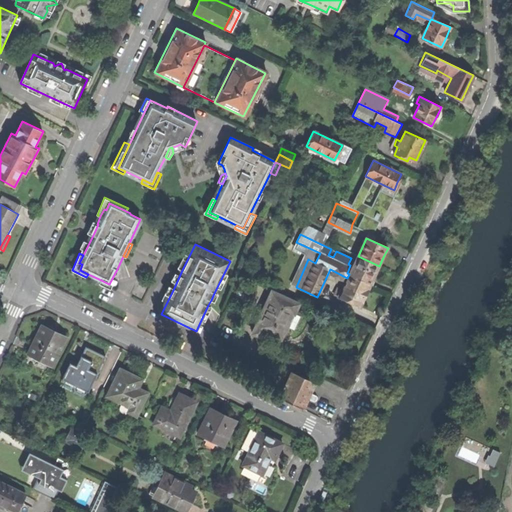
[(178,268),(182,270),(189,256),(185,254),(178,268)]
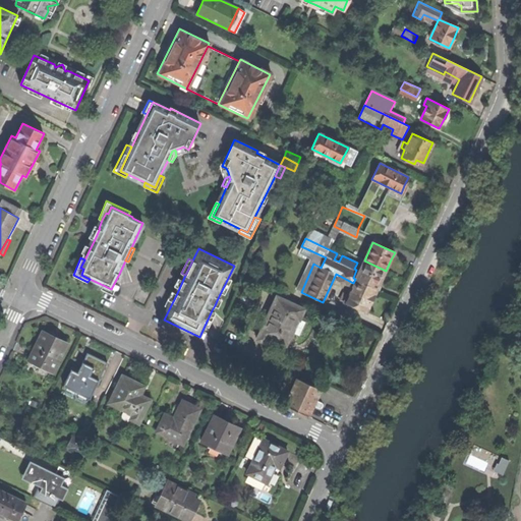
[(364,261),(355,279),(378,289),(383,278),(386,271),(364,261)]
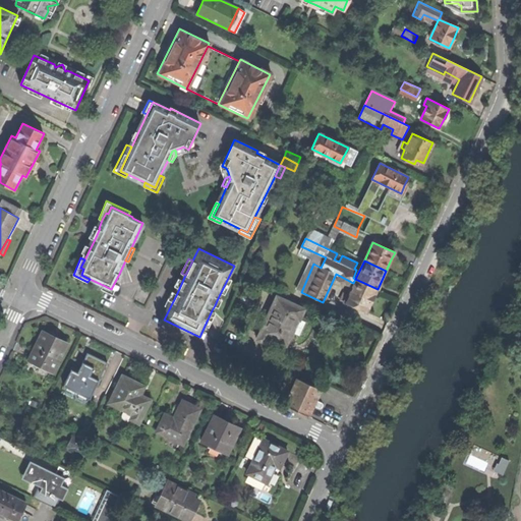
[(122,275),(119,274),(111,289),(103,285),(101,289),(113,294),(122,275)]
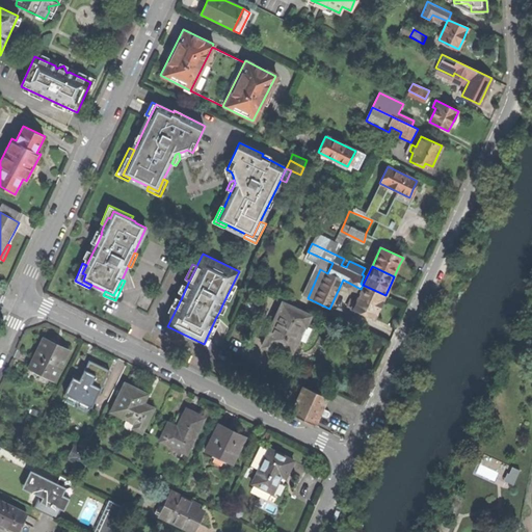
[(233,284),(225,298),(230,300),(237,286),(233,284)]
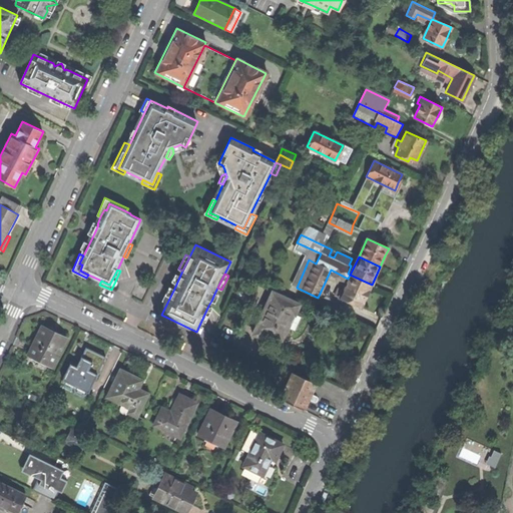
[(368,295),(372,285),(350,275),(348,279),(340,298),(362,308),(368,295)]
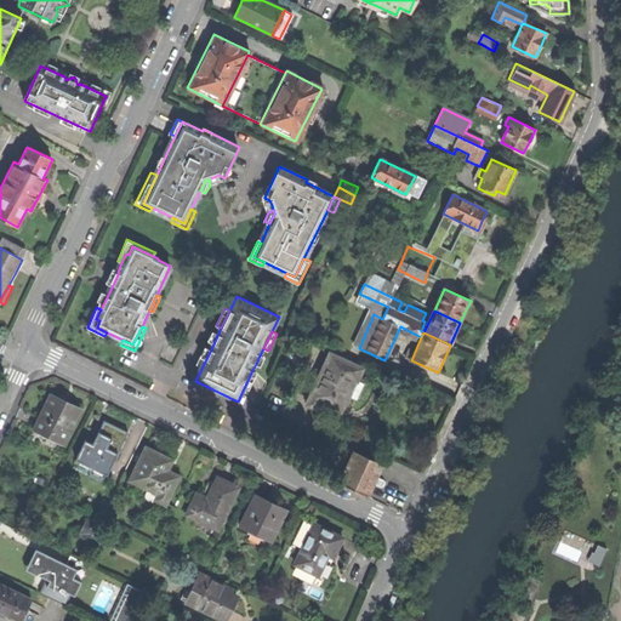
[(198,364),(203,366),(211,349),(205,347),(198,364)]
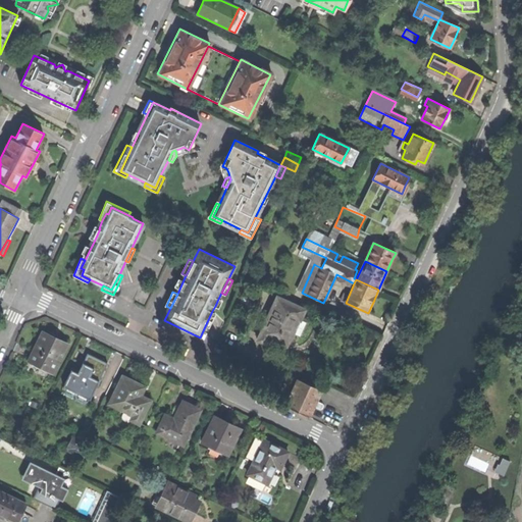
[(268,340),(286,347),(295,329),(298,321),(301,322),(305,311),(289,303),(289,304),(276,299),(257,341),(266,345),(268,340)]
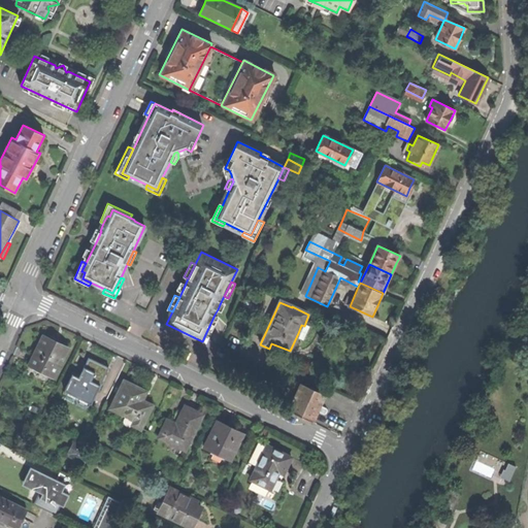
[(220,317),(215,315),(207,330),(212,332),(220,317)]
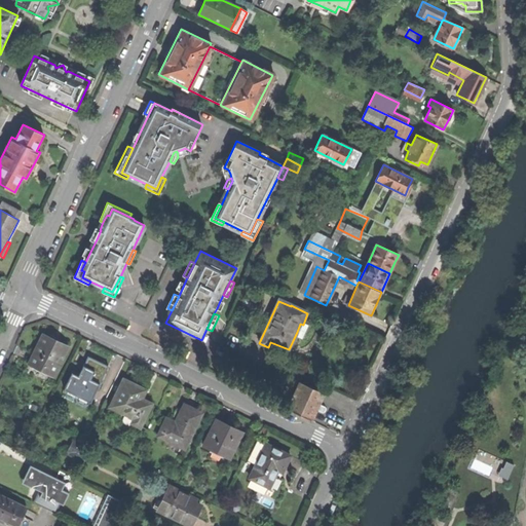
[(29,364),(53,376),(68,346),(54,340),(43,335),(29,364)]
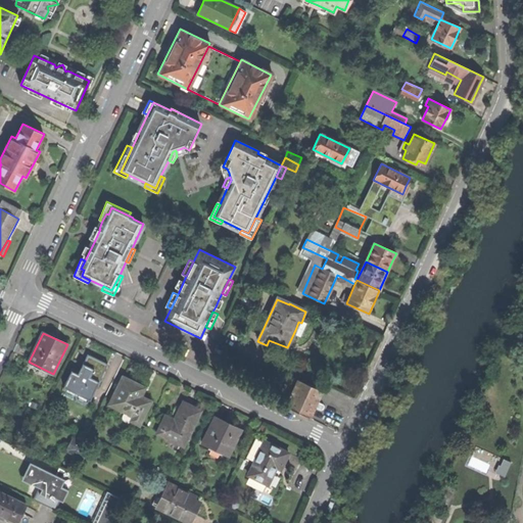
[(64,387),(90,399),(107,365),(97,360),(88,355),(77,380),(69,377),(64,387)]
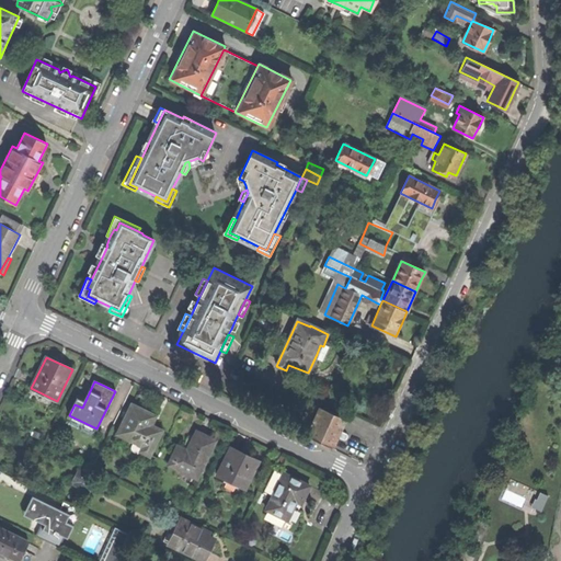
[(141,450),(150,455),(160,432),(150,426),(155,416),(142,411),(133,405),(119,433),(145,445),(141,450)]
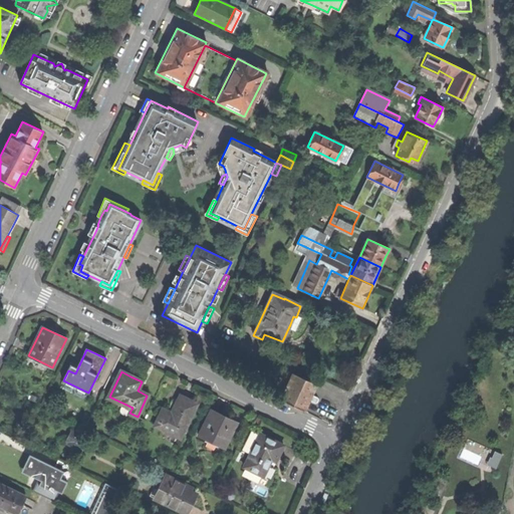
[(281,401),(304,411),(315,384),(293,374),(281,401)]
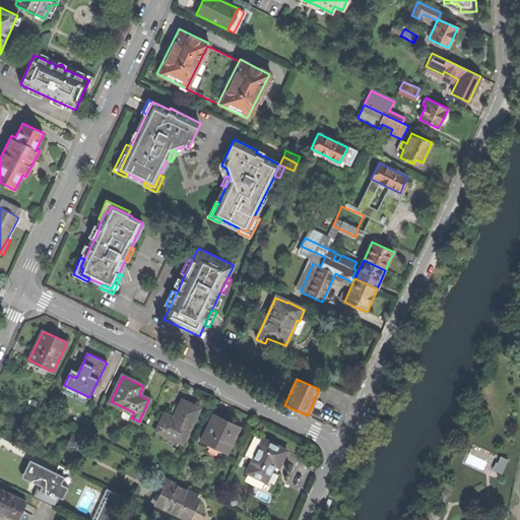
[(183,445),(200,407),(191,402),(185,399),(184,401),(182,399),(174,416),(165,412),(155,432),(183,445)]
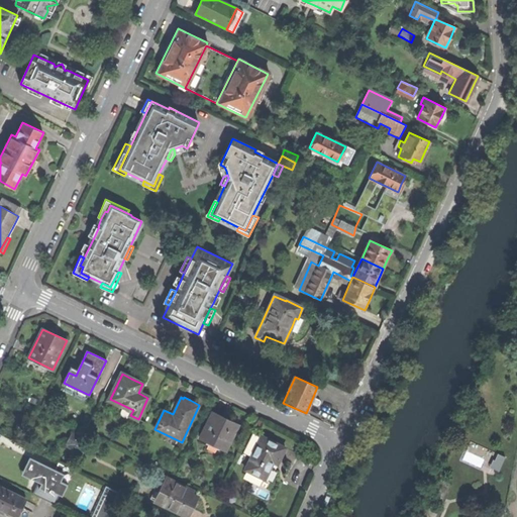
[(200,438),(226,451),(239,425),(225,418),(213,412),(200,438)]
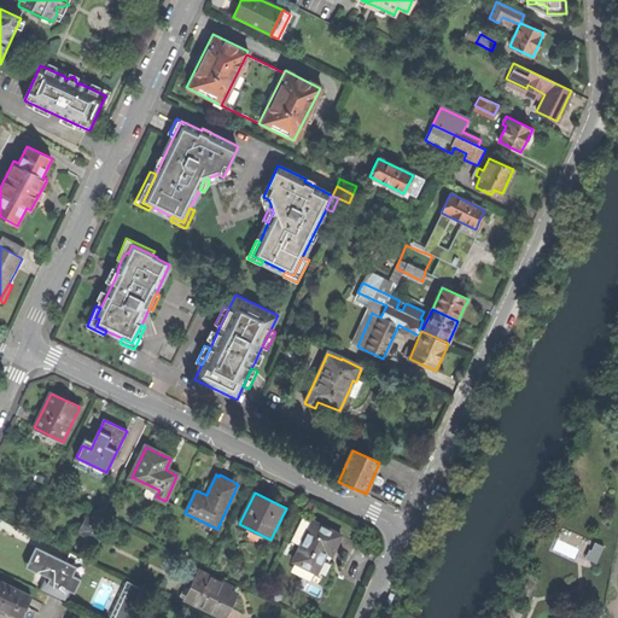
[(105,526),(87,519),(82,531),(85,532),(83,535),(95,541),(97,537),(100,538),(105,526)]
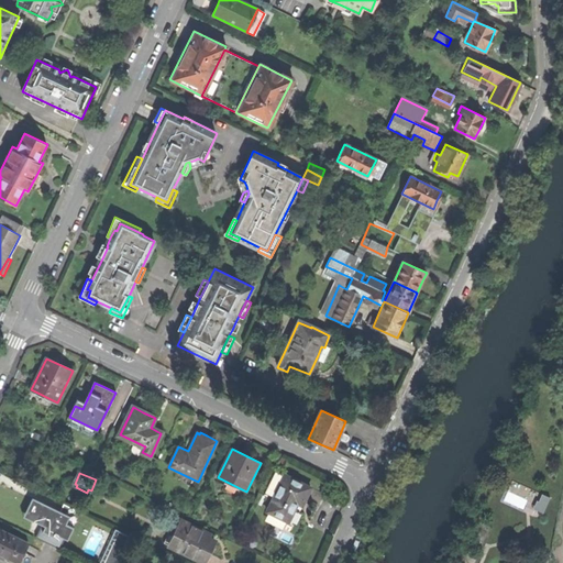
[(267,511),(290,521),(298,503),(304,506),(311,488),(297,482),(284,475),(267,511)]
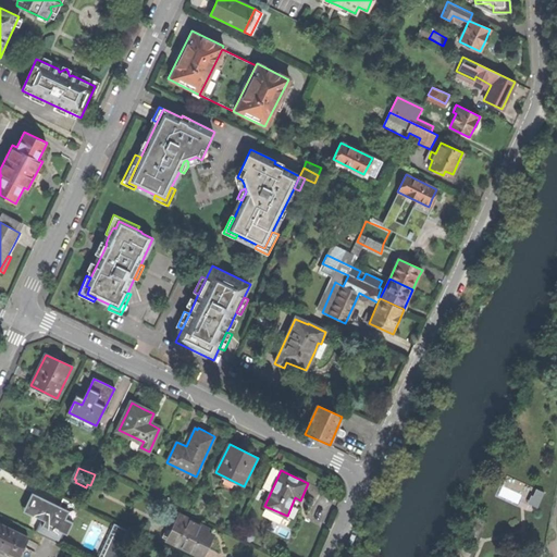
[(542,506),(546,491),(536,487),(532,504),(542,506)]
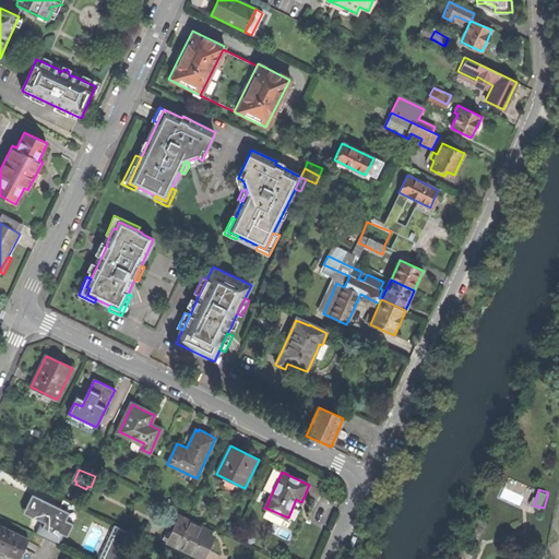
[(67,511),(69,507),(73,509),(74,506),(63,500),(60,508),(31,495),(27,501),(24,509),(35,514),(34,516),(42,520),(36,534),(60,545),(64,535),(69,536),(74,523),(67,520),(71,512),(67,511)]
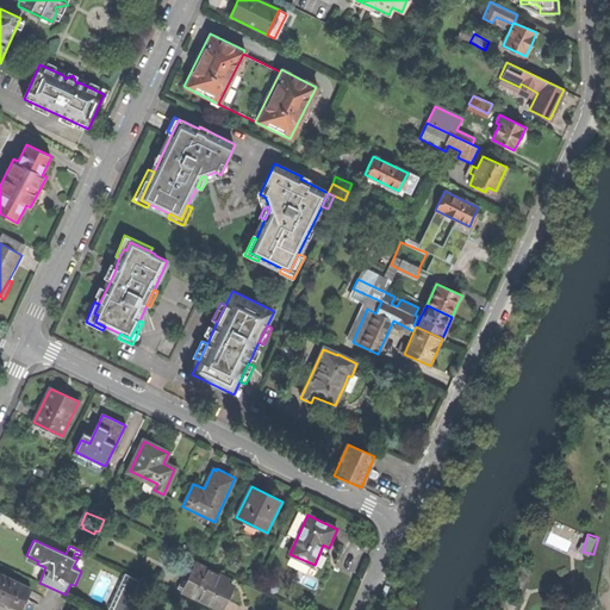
[(178,590),(221,609),(222,609),(228,597),(232,587),(218,579),(219,576),(197,565),(190,582),(182,578),(178,590)]
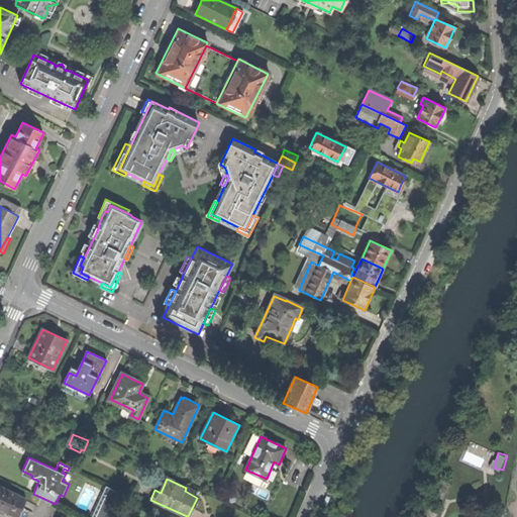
[(0,507),(17,516),(25,498),(0,486),(0,507)]
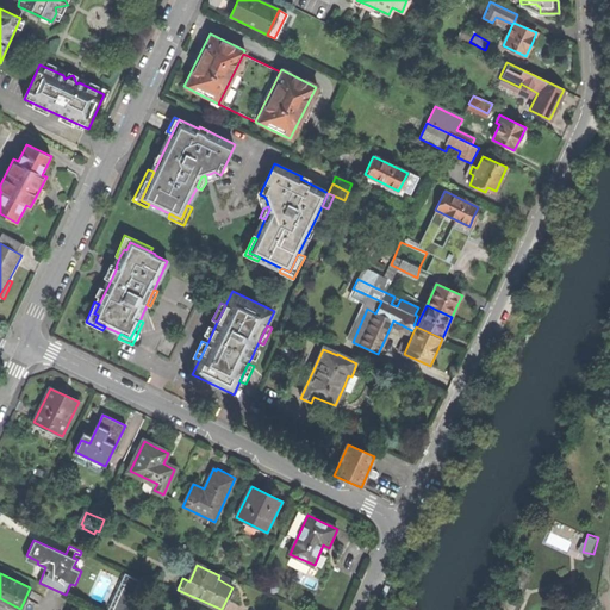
[(109,609),(116,609),(131,577),(125,573),(109,609)]
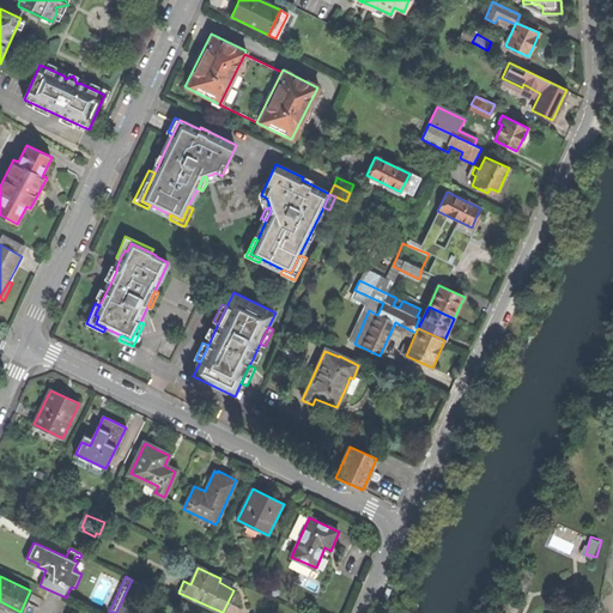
[(116,612),(134,612),(146,586),(132,580),(116,612)]
